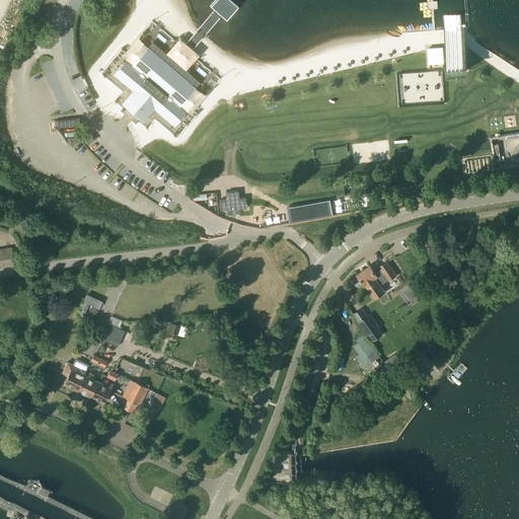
[(426,47),(427,64),(443,63),(442,46),(426,47)]
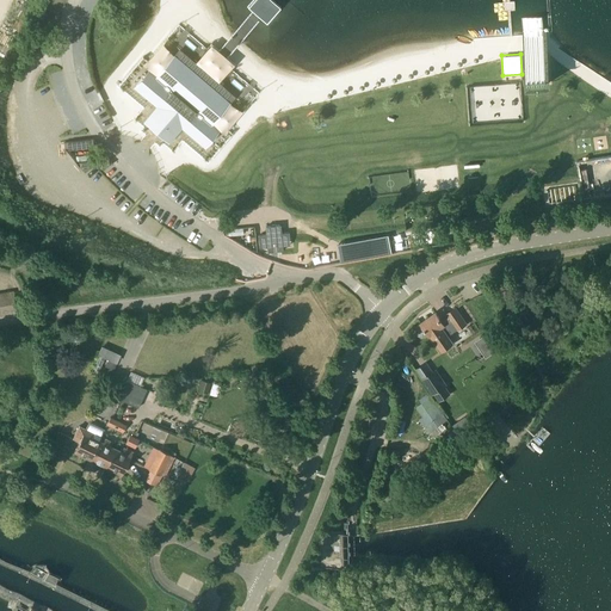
[(141,78),(134,86),(140,91),(158,105),(148,118),(156,125),(159,122),(166,128),(164,131),(171,139),(181,127),(199,141),(205,146),(211,137),(207,134),(213,125),(210,123),(203,117),(220,97),(221,96),(227,90),(187,56),(181,63),(164,84),(154,76),(154,75),(147,82),(141,78)]
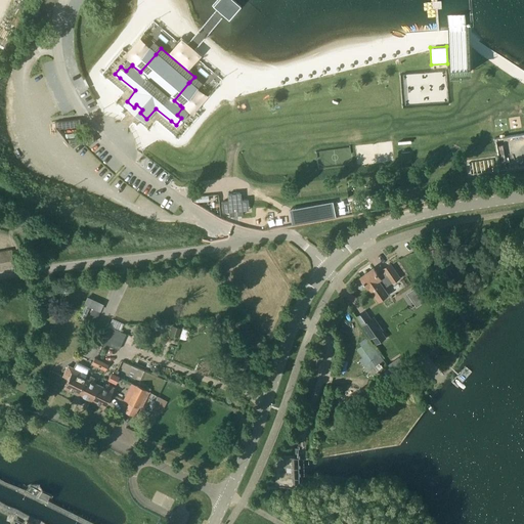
[(447,71),(400,72),(401,106),(448,105),(447,71)]
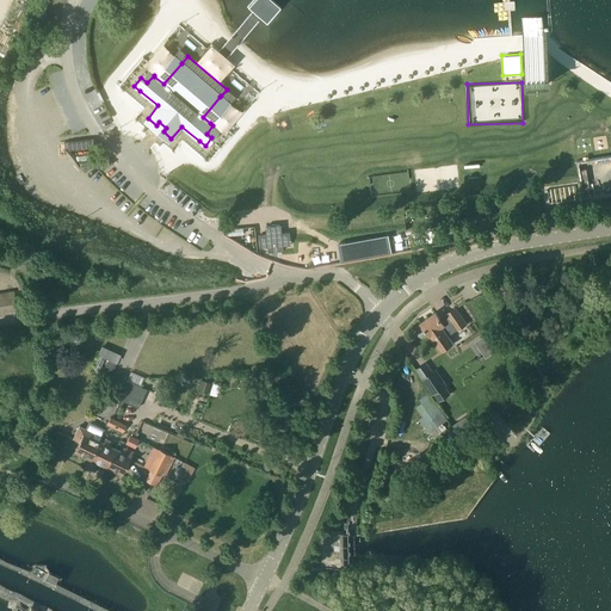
[(210,121),(226,135),(244,116),(228,100),(210,121)]
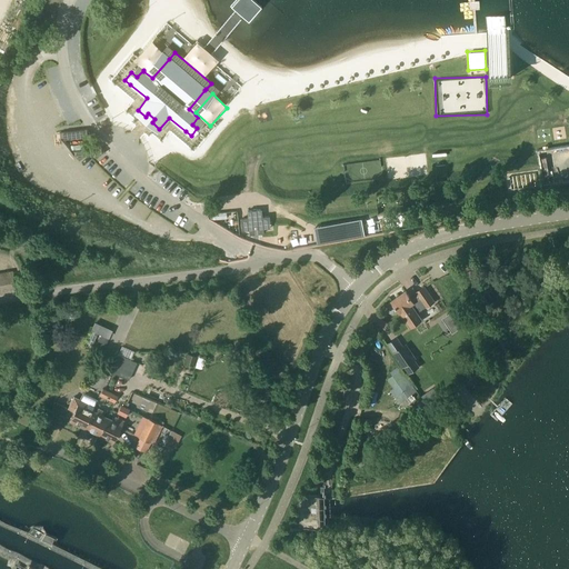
[(476,162),(476,149),(462,150),(462,163),(476,162)]
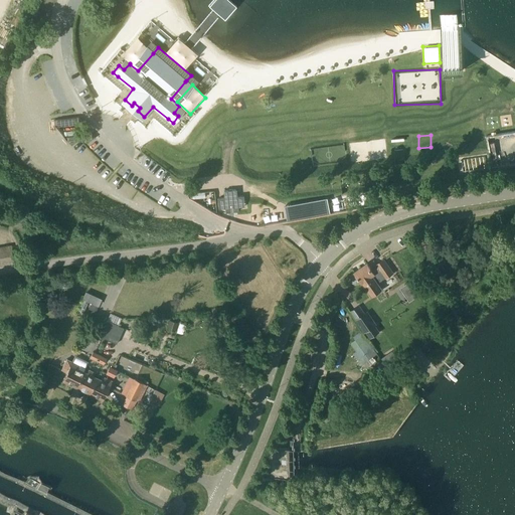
[(384,139),(349,144),(352,164),(387,158),(384,139)]
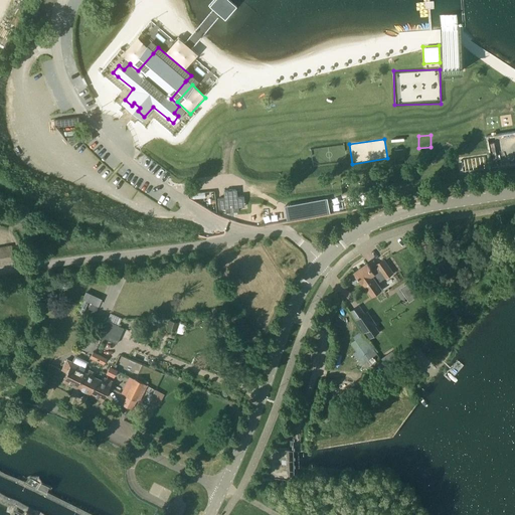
[(225,213),(238,212),(238,207),(244,207),(243,196),(236,196),(235,190),(223,191),(224,198),(217,198),(218,209),(225,209),(225,213)]
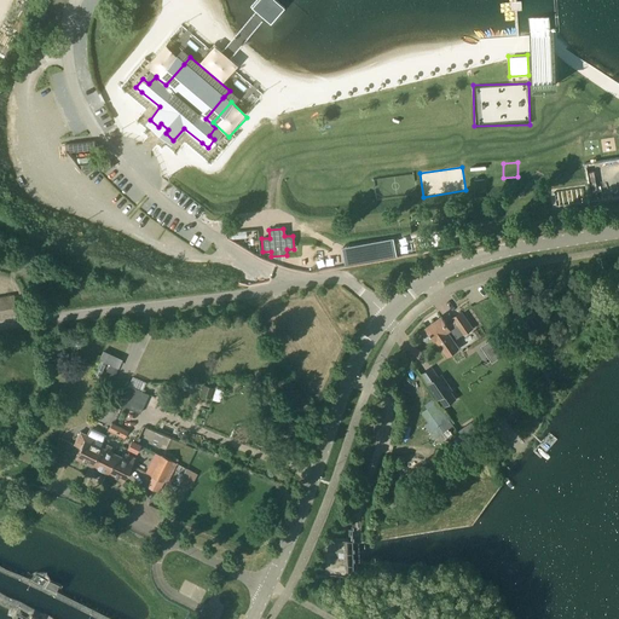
[(365,254),(368,262),(391,258),(389,250),(365,254)]
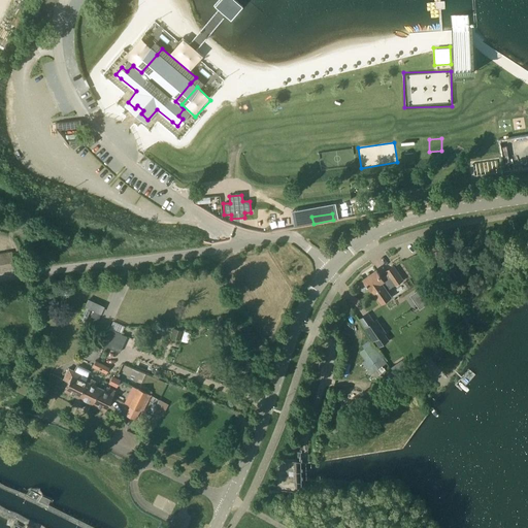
[(403,279),(394,267),(394,266),(386,271),(395,285),(403,279)]
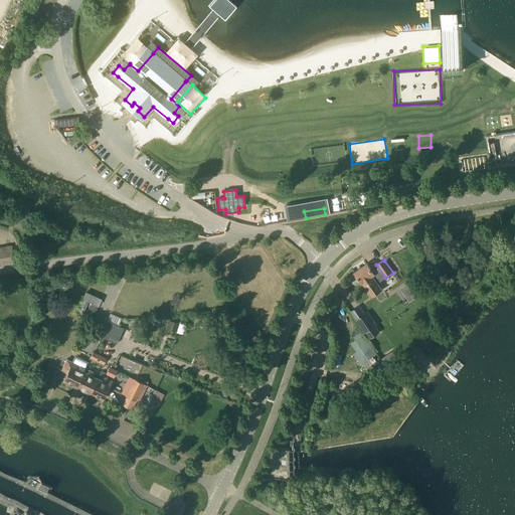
[(367,264),(355,273),(352,275),(352,276),(351,276),(351,277),(351,278),(351,279),(351,280),(351,281),(352,282),(353,283),(354,284),(355,284),(356,284),(357,284),(358,284),(361,282),(362,284),(362,283),(371,297),(381,290),(377,284),(376,285),(371,277),(375,275),(367,264)]
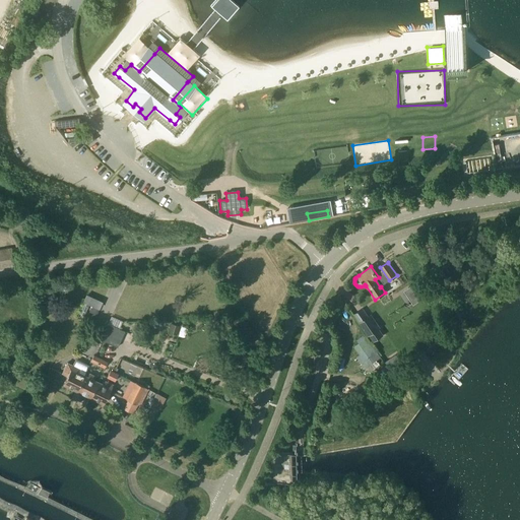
[(412,305),(420,300),(411,285),(403,289),(412,305)]
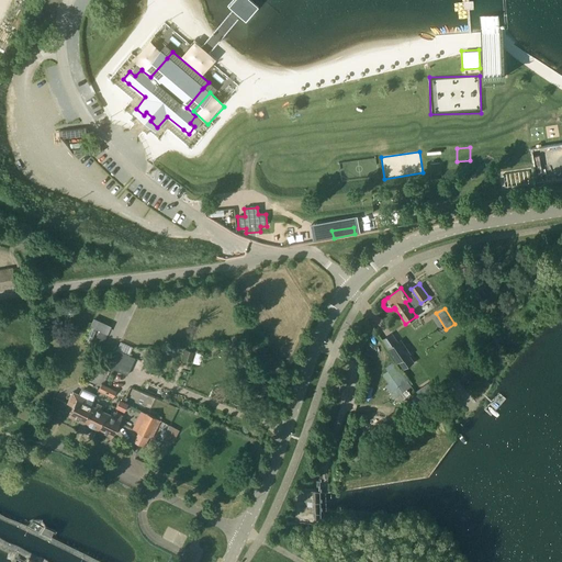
[(89,325),(107,333),(111,325),(92,317),(89,325)]
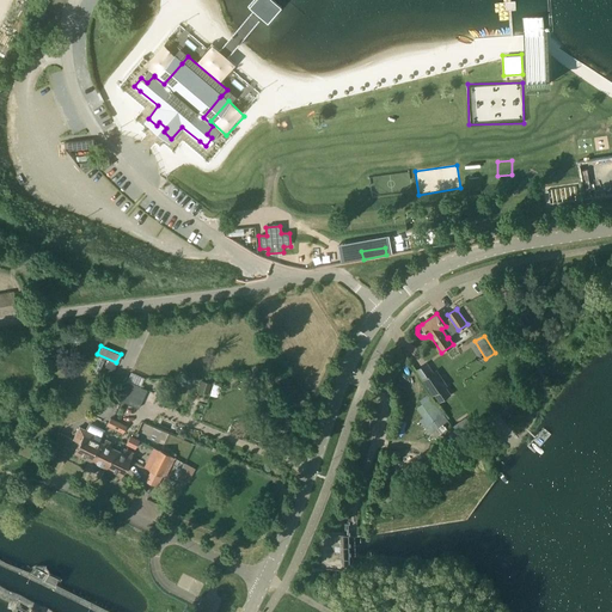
[(109,360),(104,369),(112,373),(117,363),(109,360)]
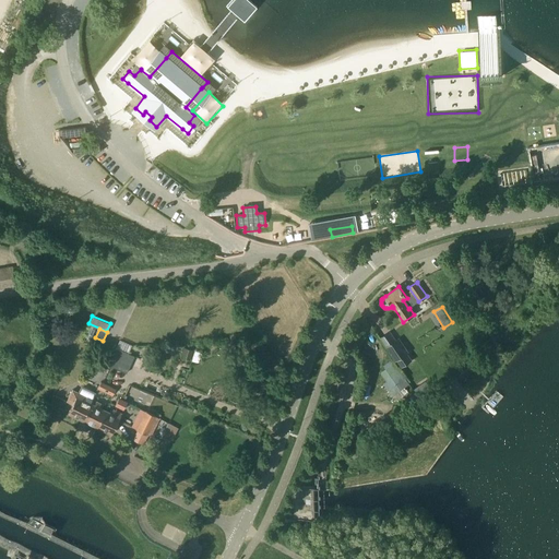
[(399,337),(385,346),(396,361),(397,360),(402,367),(413,359),(407,353),(408,352),(399,337)]
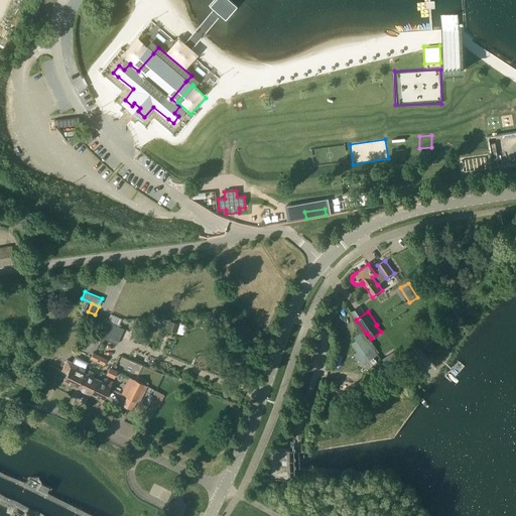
[(114,334),(118,326),(107,320),(100,337),(106,340),(110,332),(114,334)]
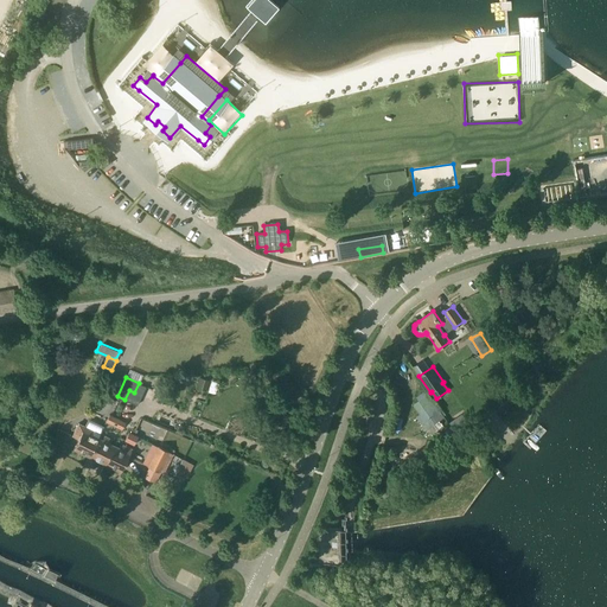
[(187,388),(191,383),(183,378),(179,383),(187,388)]
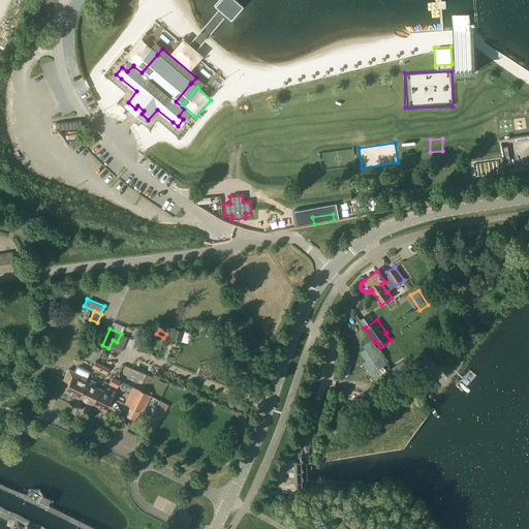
[(180,341),(183,333),(174,330),(170,338),(180,341)]
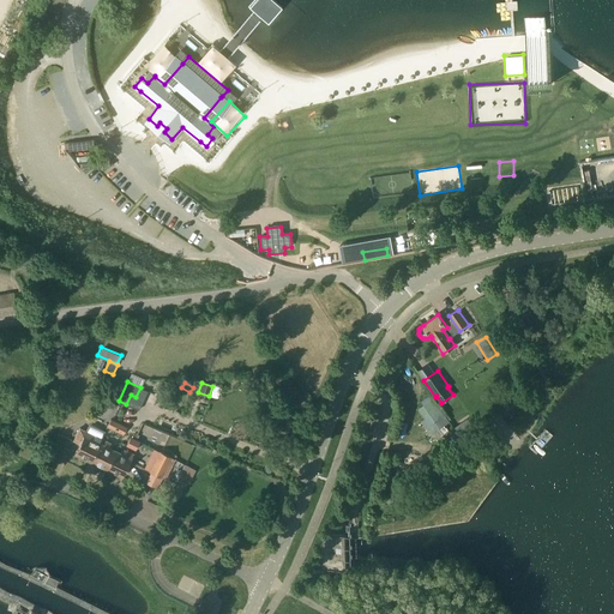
[(139,410),(148,391),(140,387),(136,397),(131,395),(126,404),(139,410)]
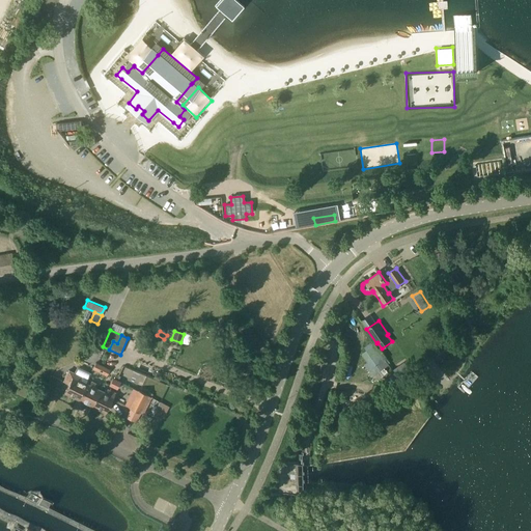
[(379,371),(385,368),(389,365),(385,359),(382,355),(372,341),(364,346),(366,351),(361,354),(366,362),(364,364),(371,376),(372,375),(375,381),(382,376),(379,371)]
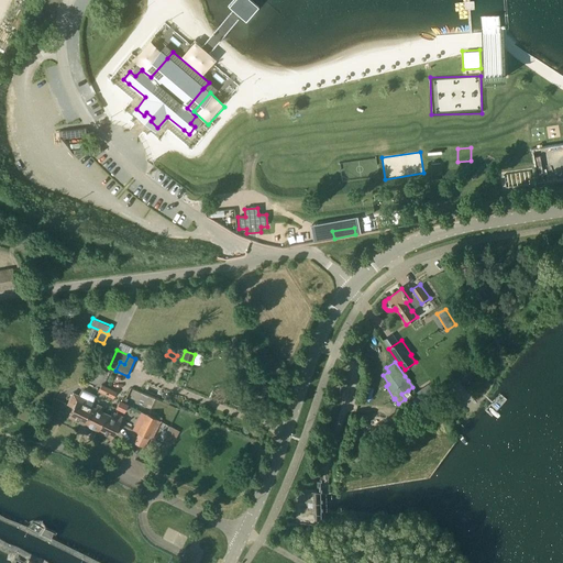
[(107,394),(109,388),(101,385),(99,390),(107,394)]
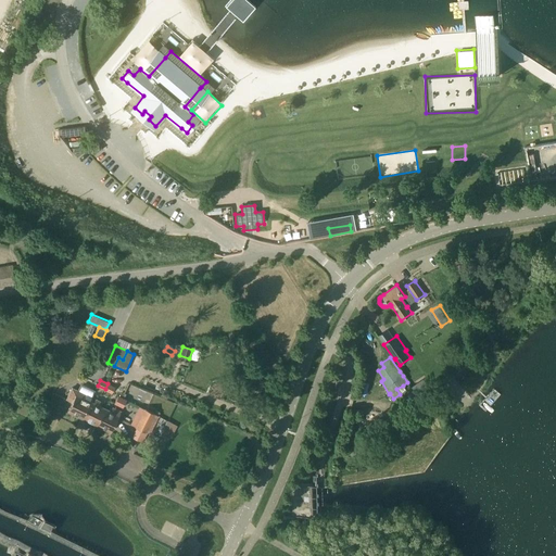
[(112,393),(115,388),(108,383),(105,389),(112,393)]
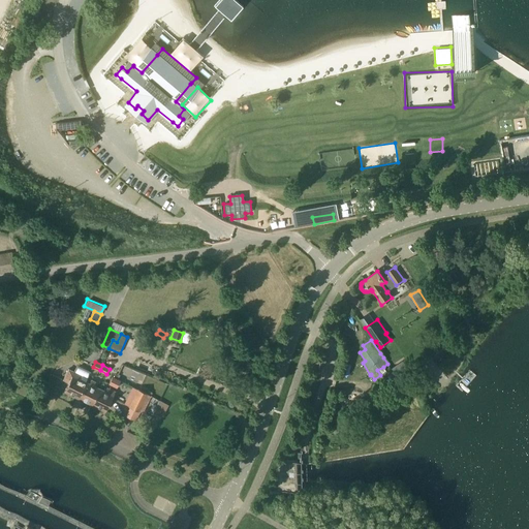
[(79,397),(86,382),(80,379),(82,375),(73,371),(68,369),(63,380),(68,382),(65,391),(79,397)]
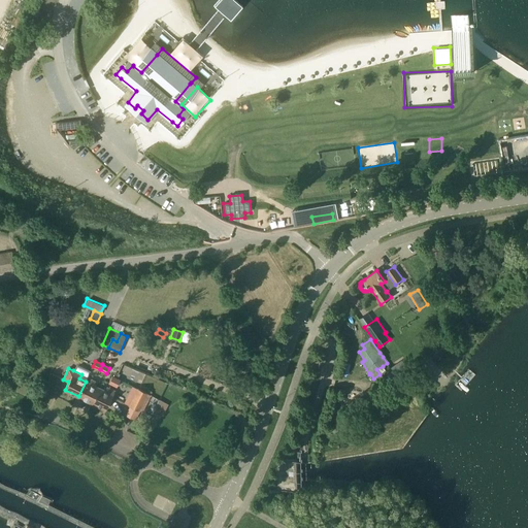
[(117,387),(120,380),(112,376),(109,383),(117,387)]
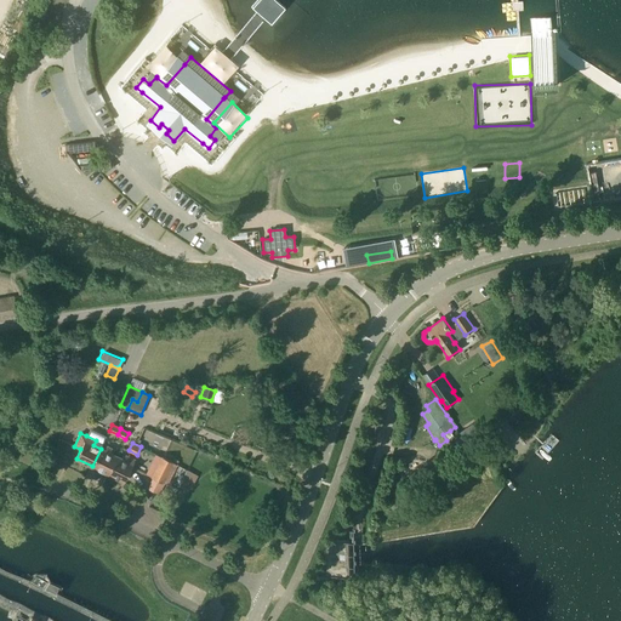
[(108,474),(117,456),(110,453),(112,449),(107,445),(104,450),(101,449),(92,466),(108,474)]
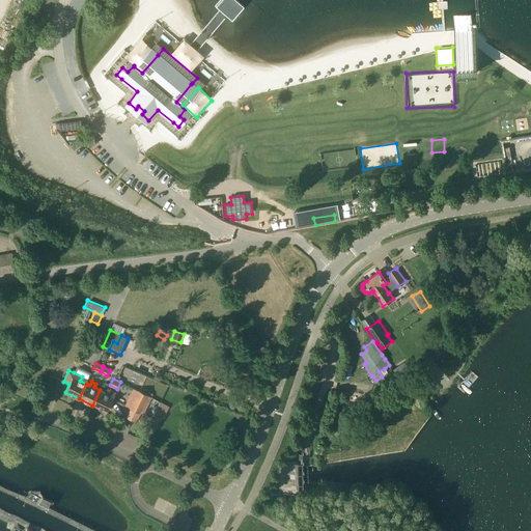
[(100,390),(92,406),(106,412),(115,393),(107,389),(106,393),(100,390)]
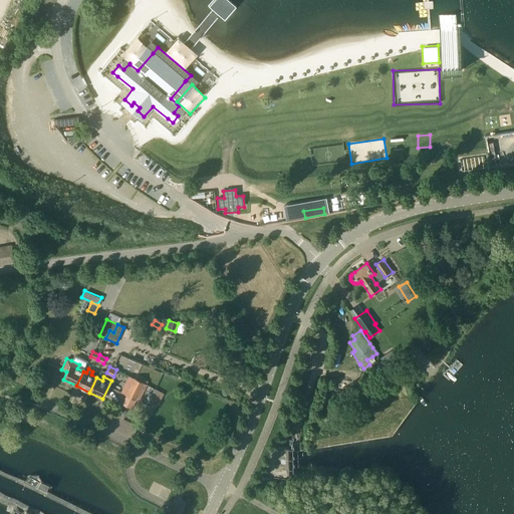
[(135,399),(139,401),(147,384),(143,382),(135,378),(126,396),(135,399)]
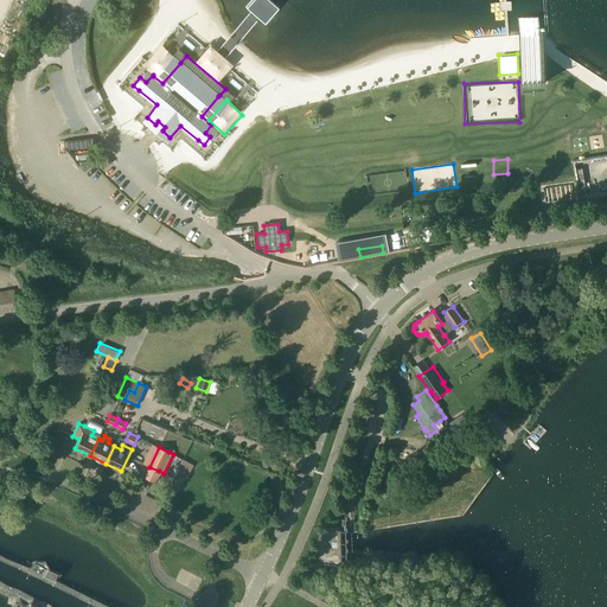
[(187,477),(193,464),(181,459),(176,471),(187,477)]
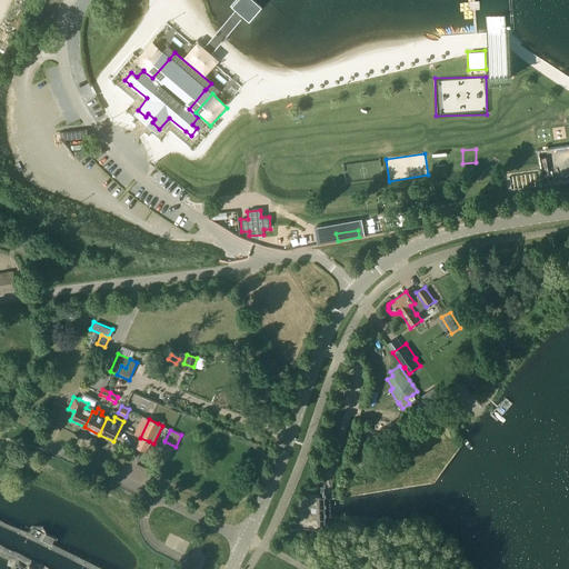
[(320,511),(320,499),(320,496),(298,497),(298,507),(299,529),(321,528),(320,511)]
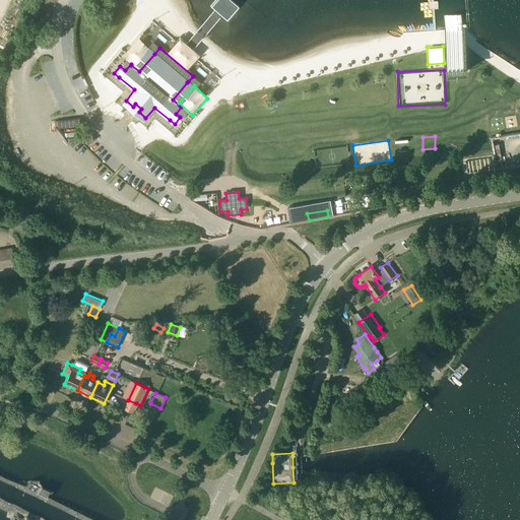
[(38,493),(47,498),(50,490),(41,485),(38,493)]
